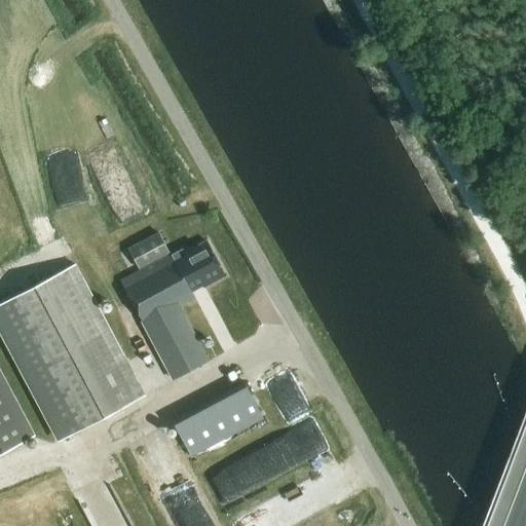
[(126,224),(154,210),(136,176),(109,190),(126,224)]
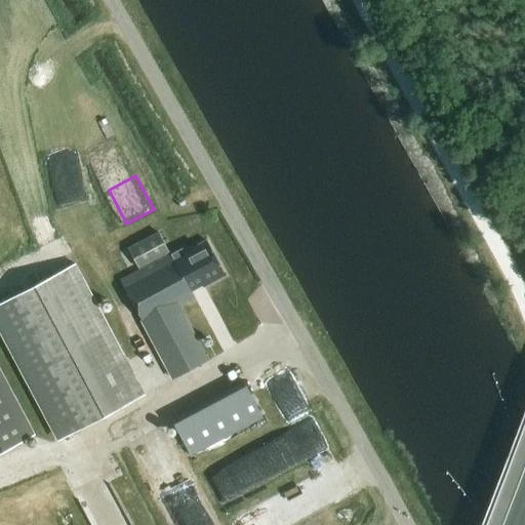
[(224,276),(204,241),(203,239),(170,256),(158,233),(128,249),(139,271),(119,282),(121,286),(120,286),(171,384),(206,365),(177,310),(194,300),(191,294),(202,288),(205,294),(218,287),(214,281),(224,276)]
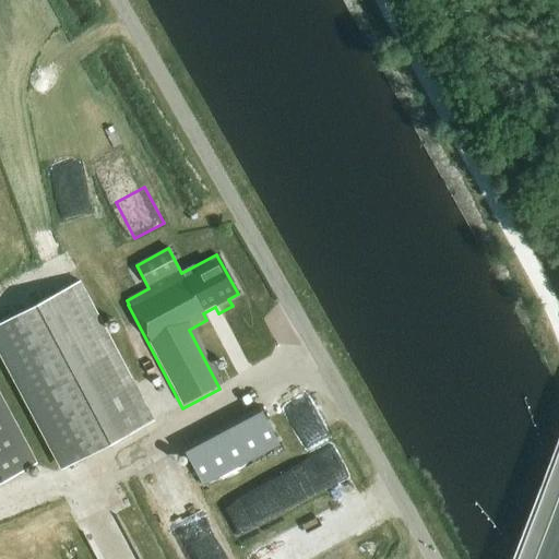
[(81,282),(13,318),(0,324),(0,355),(61,471),(86,458),(154,421),(81,282)]
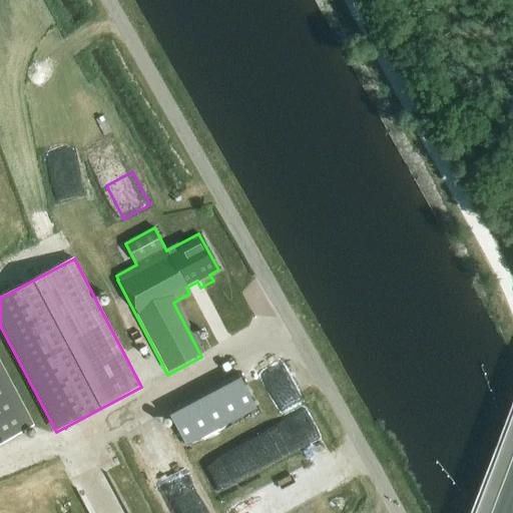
[(0,444),(33,427),(0,365),(0,444)]
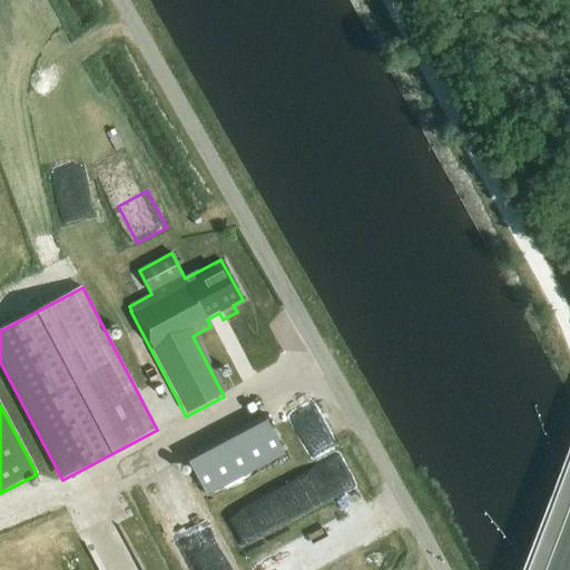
[(186,457),(207,497),(286,454),(264,415),(186,457)]
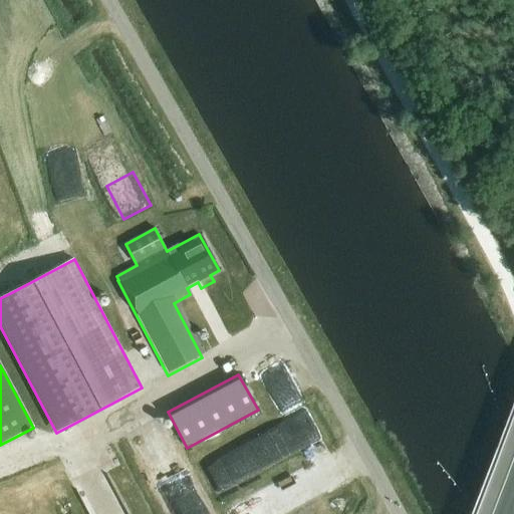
[(302,447),(322,435),(307,413),(288,425),(302,447)]
